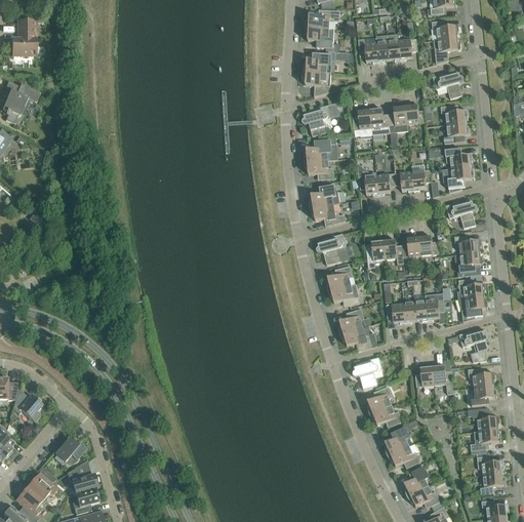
[(433,0),(434,7),(430,7),(430,13),(443,12),(442,6),(455,5),(454,0),(433,0)]
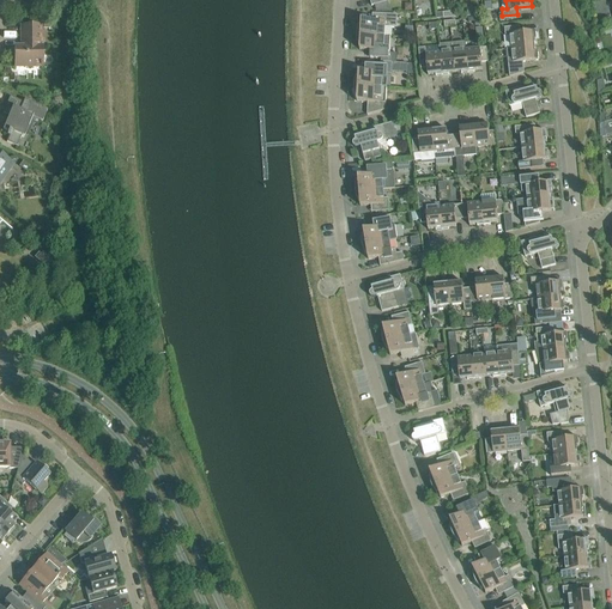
[(383,32),(383,24),(393,24),(394,11),(375,11),(375,18),(361,17),(359,22),(358,22),(357,24),(357,25),(356,28),(356,30),(356,31),(383,32)]
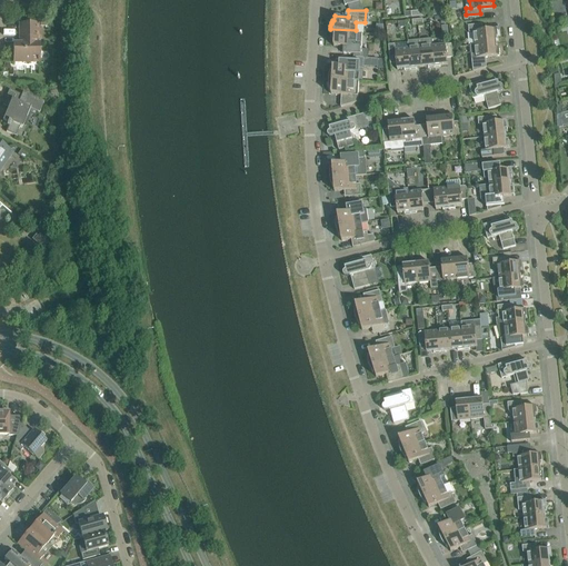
[(37,40),(37,20),(19,20),(19,40),(12,40),(12,58),(39,58),(39,40),(37,40)]
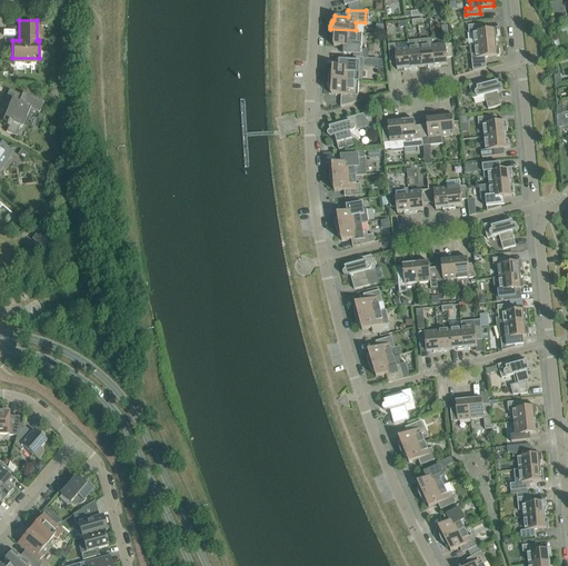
[(472,29),(474,42),(495,40),(495,35),(497,35),(496,27),(481,28),(481,21),(467,22),(468,29),(472,29)]
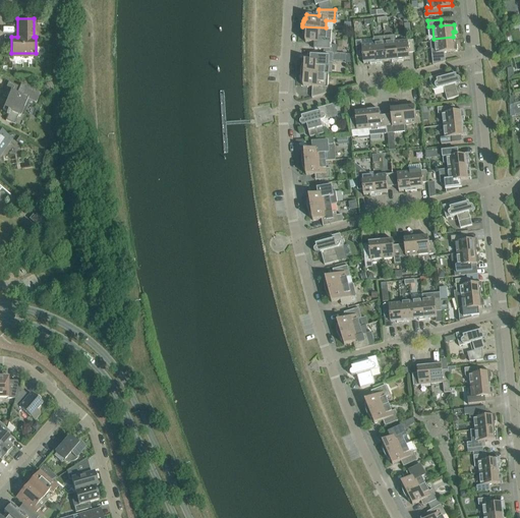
[(330,29),(326,27),(302,26),(302,29),(302,31),(302,32),(303,34),(303,36),(304,36),(304,40),(313,40),(313,46),(323,47),(323,50),(331,50),(335,50),(336,43),(329,43),(330,29)]
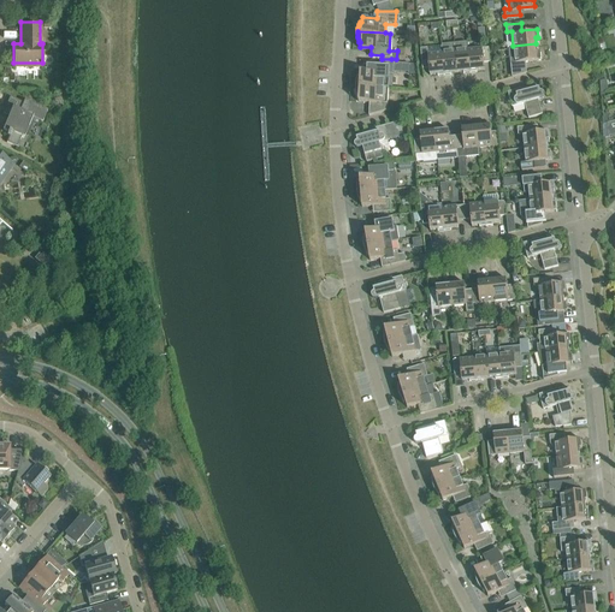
[(469,70),(467,46),(466,39),(453,40),(454,48),(456,70),(462,69),(462,70),(469,70)]
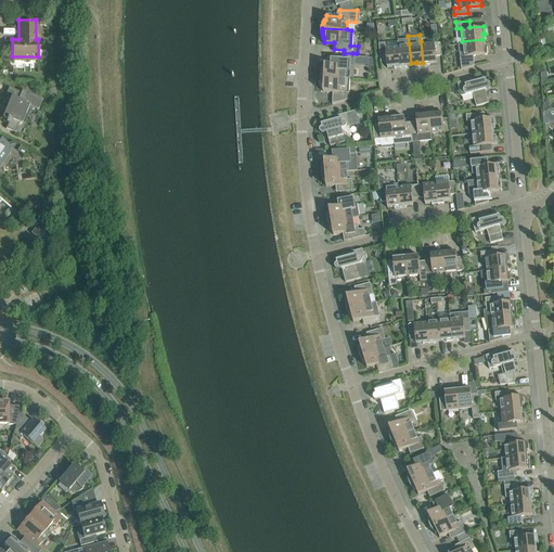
[(411,63),(409,43),(408,36),(397,37),(397,39),(397,45),(399,65),(406,64),(406,63),(411,63)]
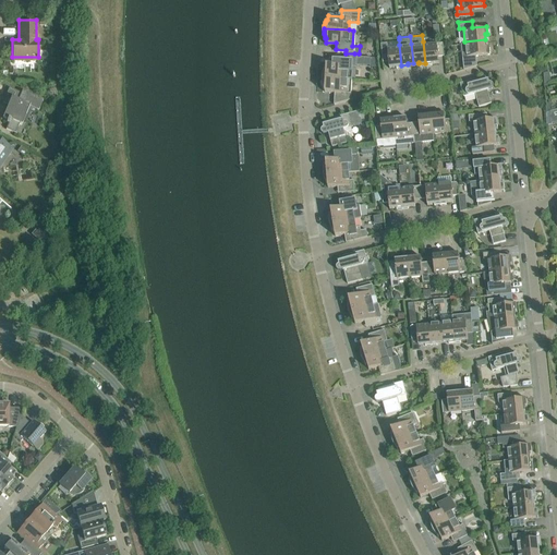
[(401,65),(399,45),(399,39),(379,41),(382,59),(388,59),(388,65),(395,64),(396,65),(401,65)]
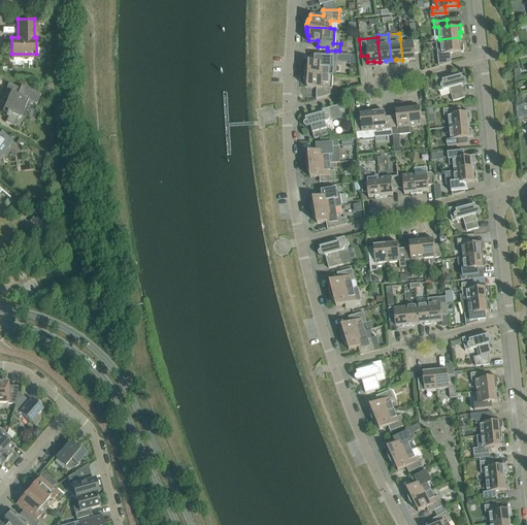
[(451,60),(450,51),(463,50),(462,41),(460,42),(459,37),(439,39),(435,39),(438,63),(451,60)]
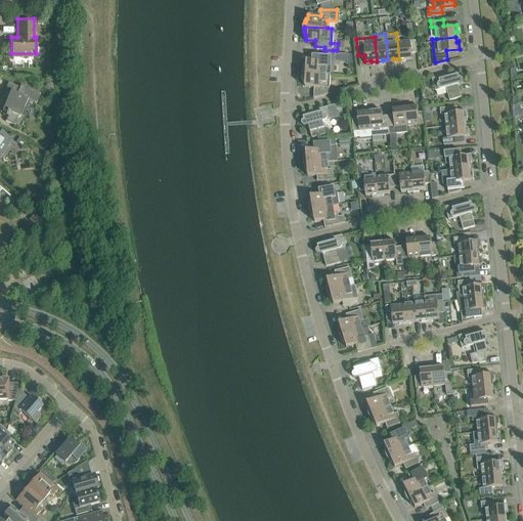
[(415,38),(397,39),(399,59),(404,58),(404,57),(411,56),(410,50),(416,50),(415,38)]
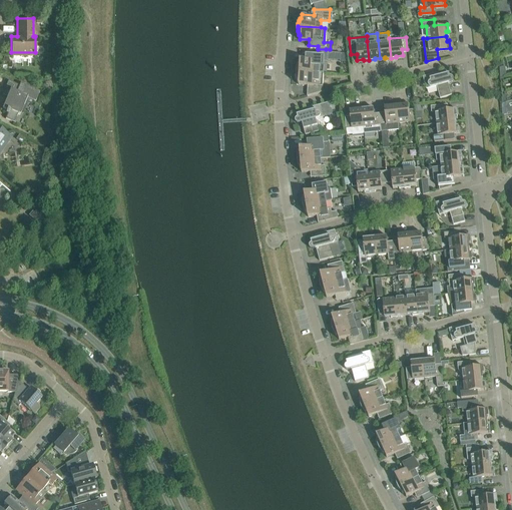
[(326,59),(326,49),(318,49),(318,52),(306,51),(306,57),(299,57),(299,61),(298,61),(297,63),(297,64),(296,66),(296,68),(296,69),(319,70),(323,71),(323,59),(326,59)]
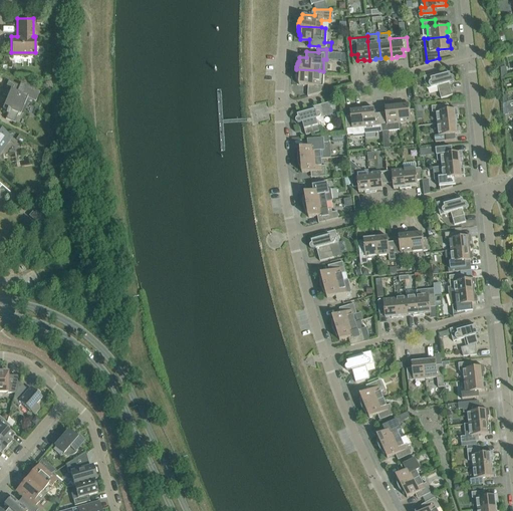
[(448,80),(451,79),(453,78),(454,77),(454,75),(453,74),(451,73),(450,73),(449,70),(447,71),(446,67),(423,74),(426,86),(437,83),(440,95),(452,92),(448,80)]
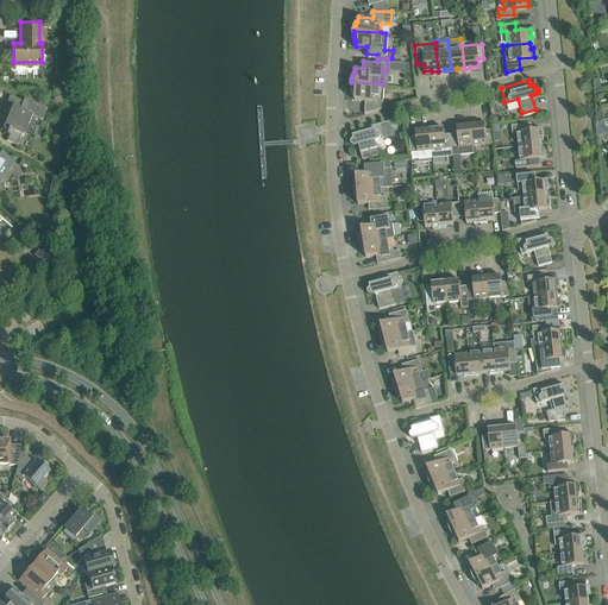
[(364,111),(382,106),(383,84),(378,83),(351,82),(351,84),(351,87),(351,88),(351,90),(352,93),(353,93),(353,98),(364,98),(364,111)]
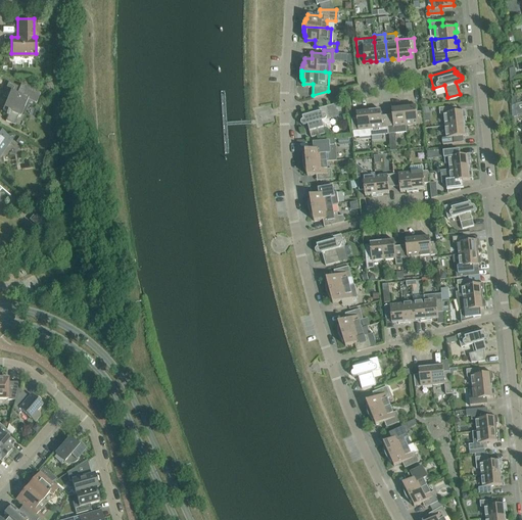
[(19,114),(20,111),(22,112),(28,102),(32,104),(34,99),(36,100),(40,90),(19,82),(18,84),(7,80),(2,93),(7,95),(2,108),(6,110),(5,111),(7,112),(5,119),(13,122),(17,113),(19,114)]
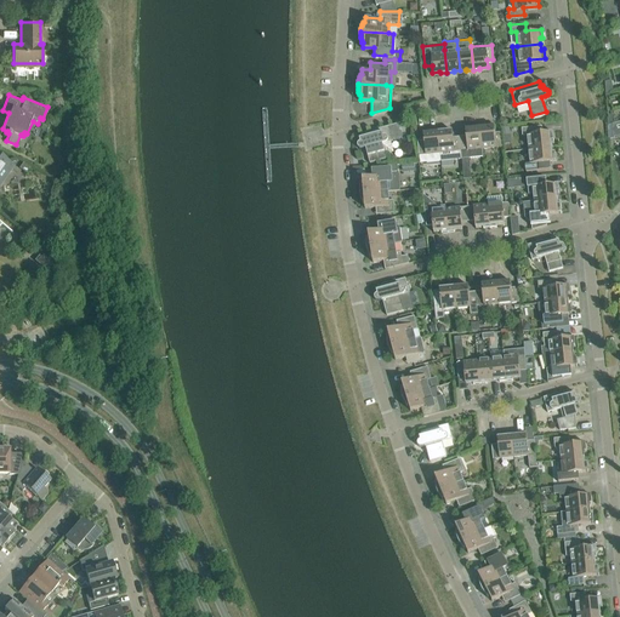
[(381,141),(398,136),(399,135),(400,133),(400,130),(399,129),(398,127),(398,123),(399,123),(399,120),(400,120),(400,119),(359,131),(360,135),(358,136),(359,140),(358,140),(357,141),(357,142),(357,143),(357,144),(358,146),(360,147),(362,147),(365,146),(369,160),(386,155),(381,141)]
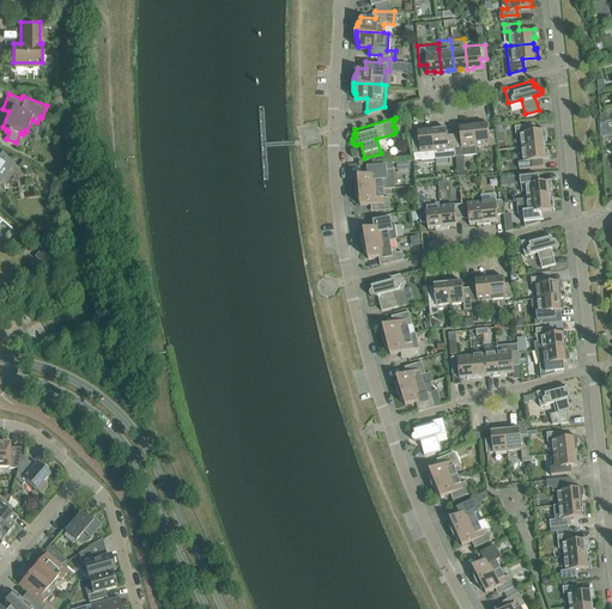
[(474,144),(472,121),(466,122),(466,123),(459,125),(459,132),(453,132),(455,153),(476,151),(474,144)]
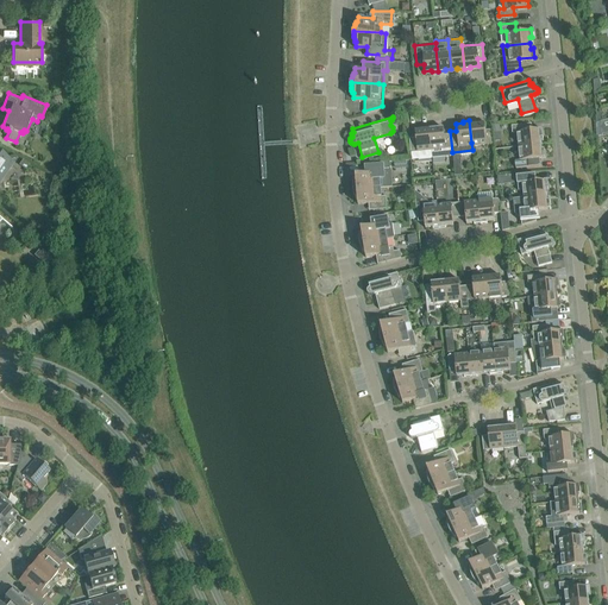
[(476,121),(476,120),(469,120),(471,143),(493,140),(490,127),(484,127),(483,120),(476,121)]
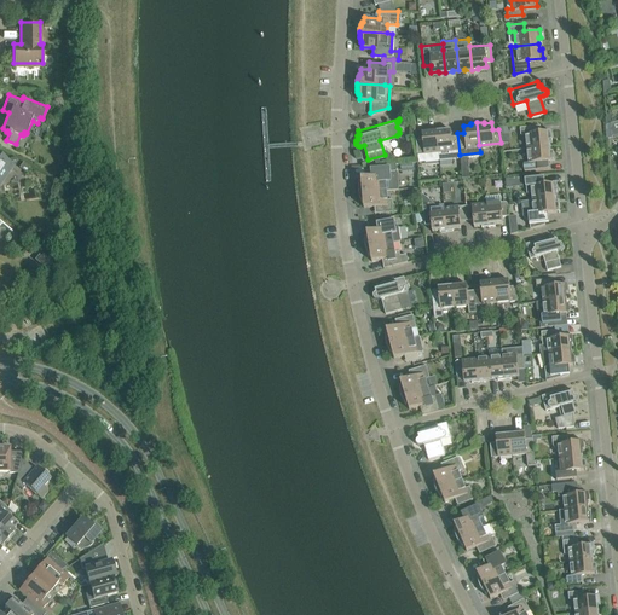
[(539,122),(519,125),(519,132),(525,132),(526,145),(549,144),(549,138),(550,138),(550,128),(539,129),(539,122)]
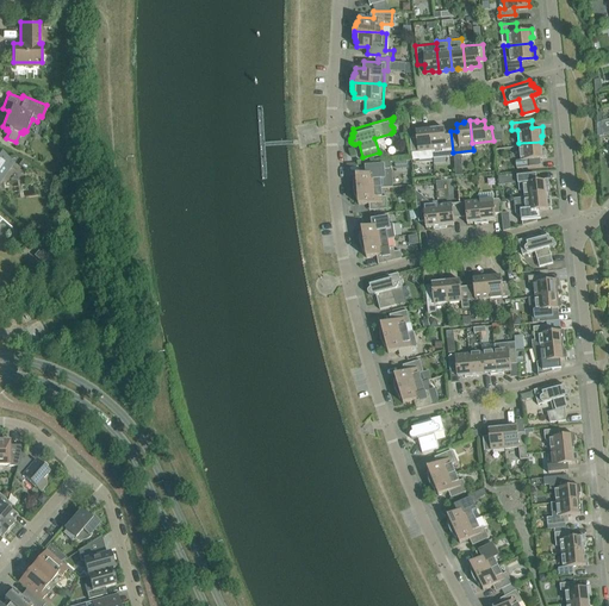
[(435,124),(429,125),(432,155),(453,152),(451,131),(443,132),(443,125),(436,125),(435,124)]
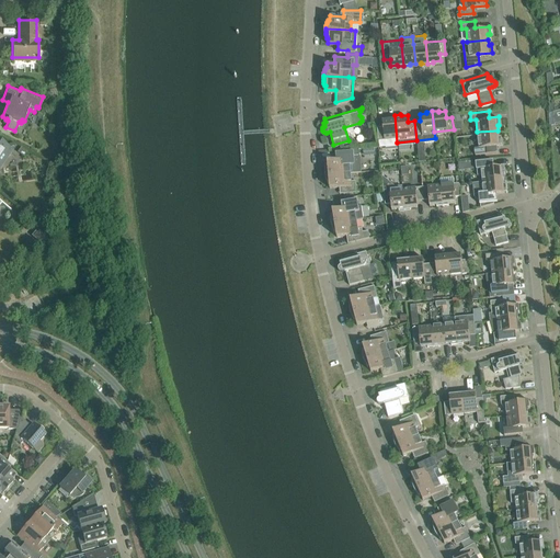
[(383,124),(376,125),(377,138),(384,137),(384,144),(397,143),(395,115),(388,115),(388,117),(381,117),(383,124)]
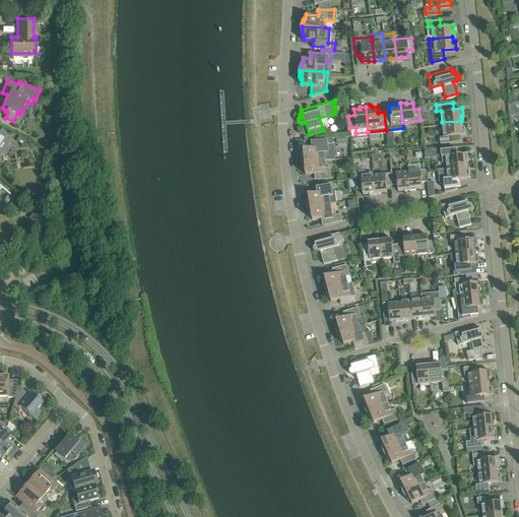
[(461,125),(461,121),(442,122),(443,134),(439,135),(440,141),(459,139),(459,138),(458,133),(464,132),(463,125),(461,125)]
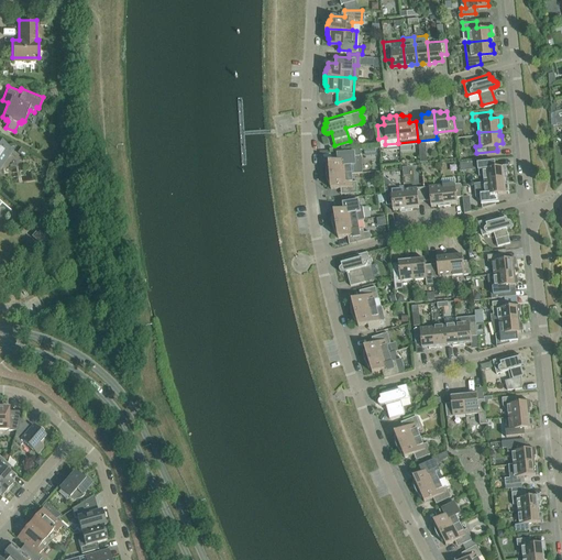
[(0,163),(11,147),(0,140),(0,163)]
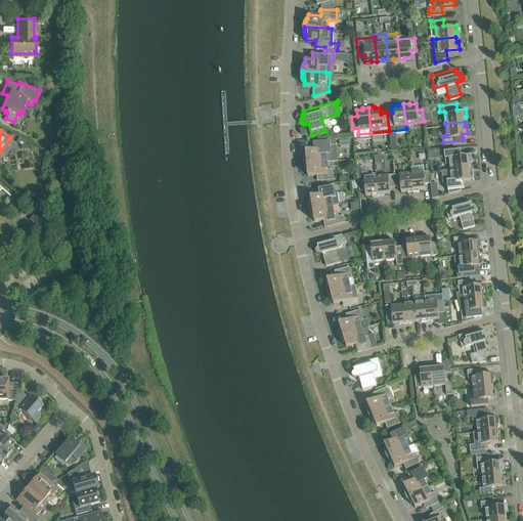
[(336,157),(332,143),(335,143),(334,136),(323,137),(323,140),(313,141),(314,147),(305,147),(305,153),(304,153),(303,154),(303,156),(303,158),(303,159),(303,161),(327,159),(336,159),(336,157)]
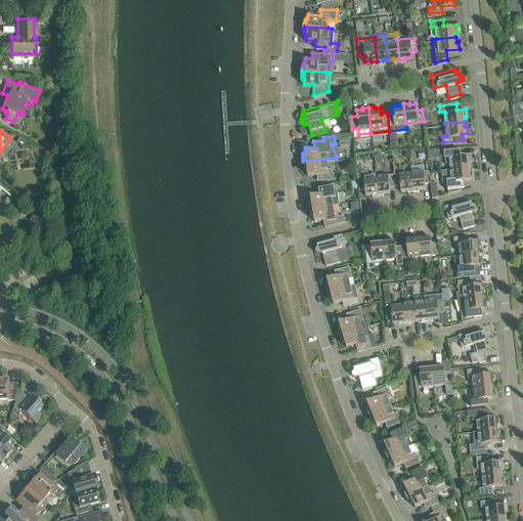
[(448,156),(450,167),(469,165),(469,161),(471,160),(470,153),(456,154),(456,148),(443,149),(444,156),(448,156)]
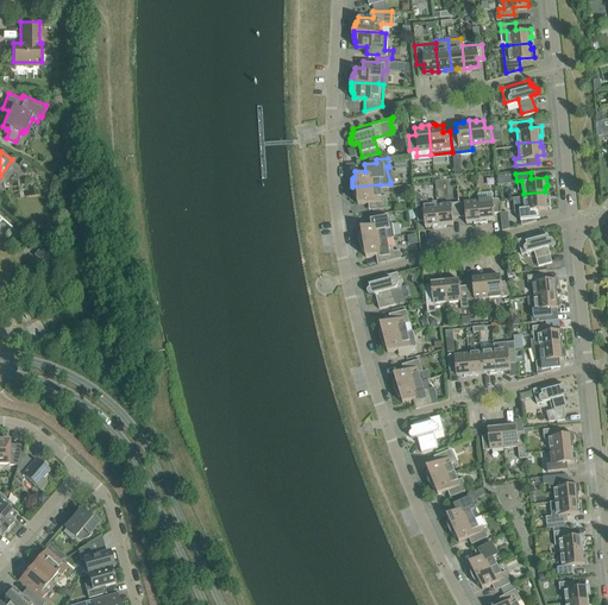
[(380,194),(380,184),(352,187),(352,189),(352,190),(353,193),(355,195),(355,196),(356,196),(357,201),(371,200),(371,207),(386,206),(384,193),(380,194)]
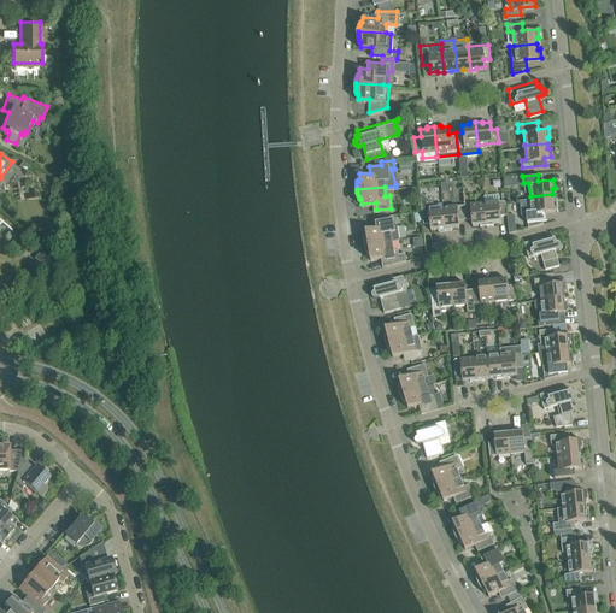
[(444,228),(441,205),(441,201),(434,201),(424,194),(420,200),(422,222),(429,220),(429,228),(438,227),(438,229),(444,228)]
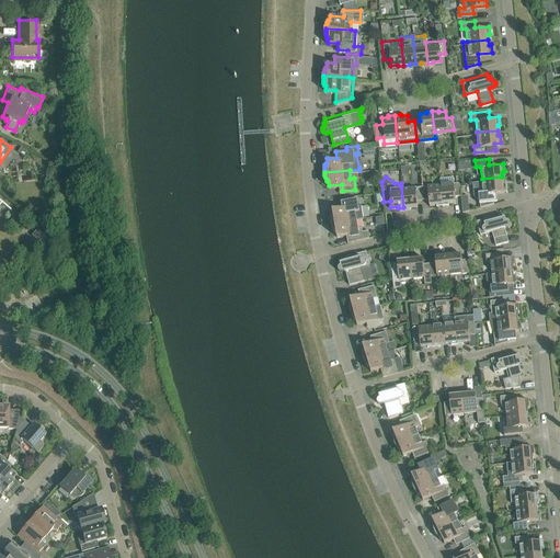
[(482,179),(472,180),(473,194),(478,197),(479,201),(480,205),(493,202),(493,200),(496,200),(495,191),(506,190),(505,182),(503,182),(502,177),(482,179)]
